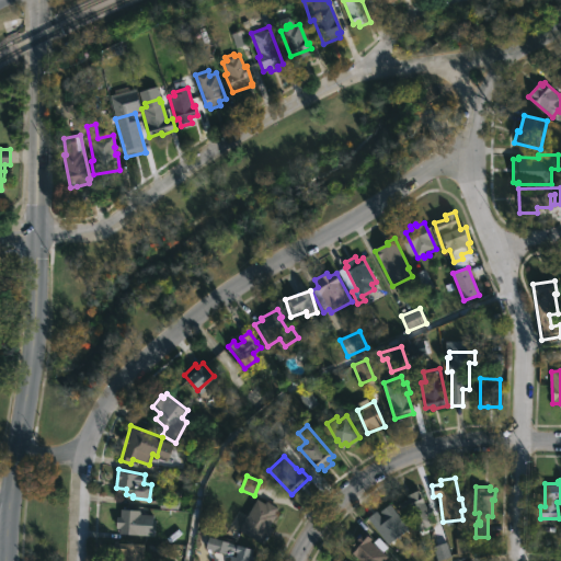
[(419,489),(426,507),(430,506),(433,515),(431,516),(434,524),(418,529),(410,510),(403,512),(399,503),(409,499),(407,494),(419,489)]
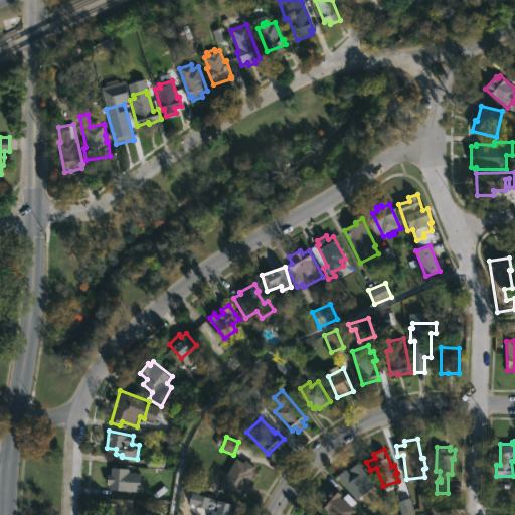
[(235,458),(243,462),(244,460),(254,466),(252,470),(253,471),(247,483),(249,484),(240,499),(219,485),(235,458)]
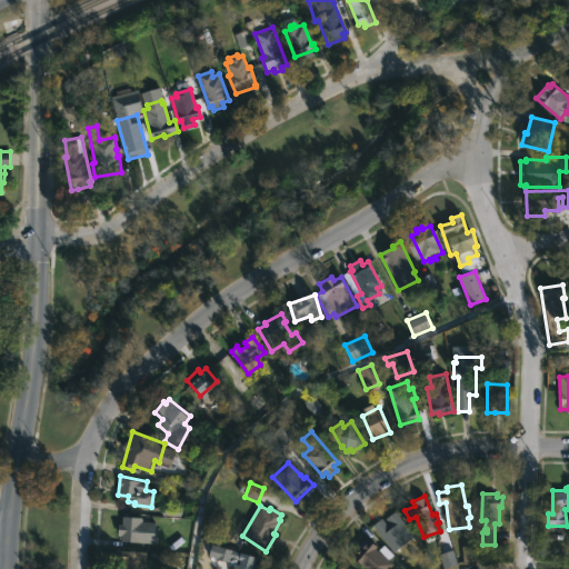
[(396,510),(415,537),(393,552),(373,523),(381,518),(387,525),(389,522),(386,517),(396,510)]
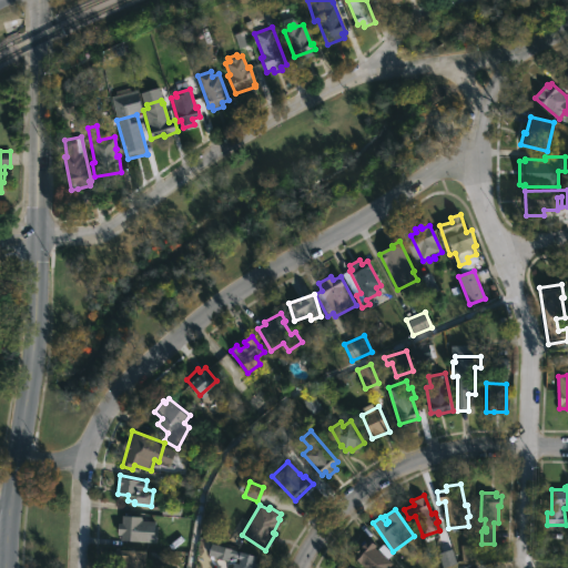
[(154,520),(154,531),(149,530),(148,541),(120,539),(120,535),(117,535),(118,523),(121,523),(122,514),(141,515),(141,519),(154,520)]
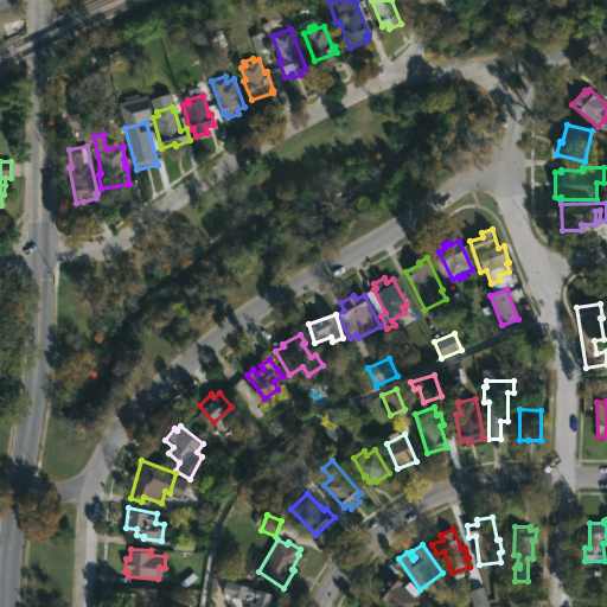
[(391,606),(377,594),(394,575),(403,582),(401,586),(419,601),(413,606),(391,606)]
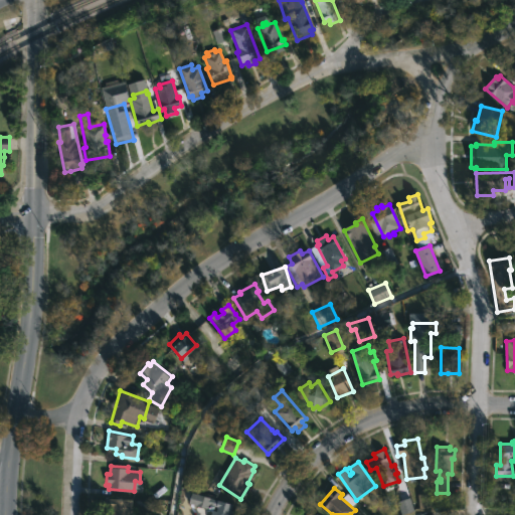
[(213,499),(232,505),(230,509),(235,510),(233,514),(210,514),(212,510),(215,511),(217,507),(208,504),(206,509),(188,504),(191,492),(213,499)]
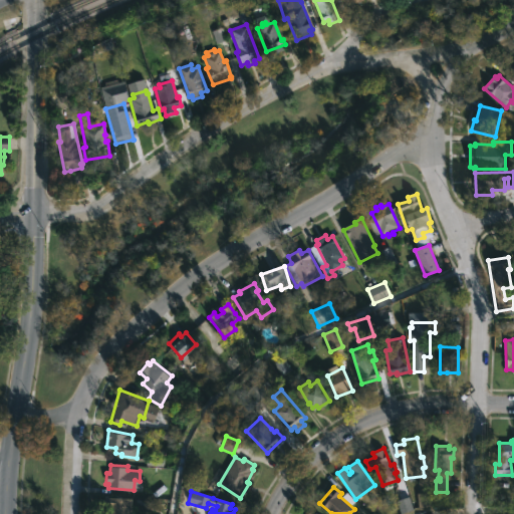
[(418,508),(432,506),(431,492),(417,494),(418,508)]
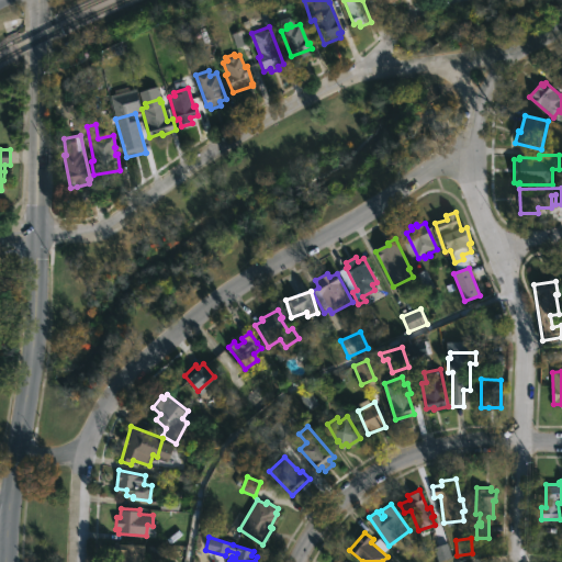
[(143,561),(117,561),(119,553),(115,553),(115,543),(144,544),(143,561)]
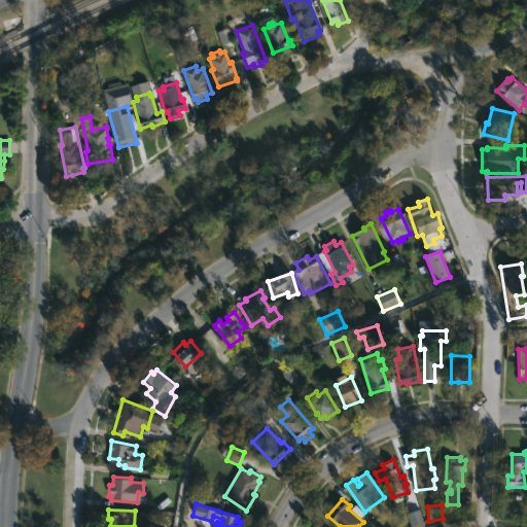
[(410,526),(423,524),(419,511),(407,514),(410,526)]
